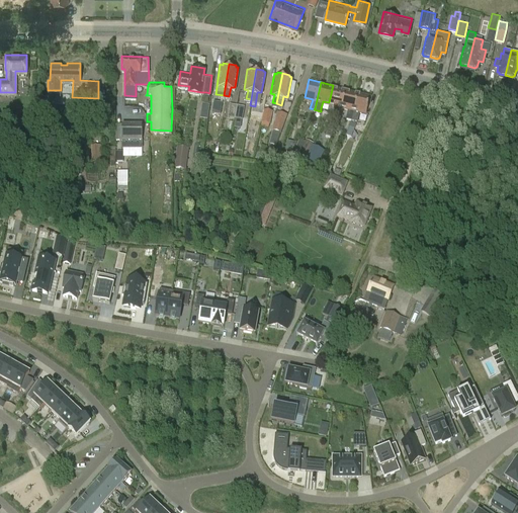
[(345,88),(333,85),(329,102),(335,104),(334,108),(333,113),(334,114),(332,119),(336,120),(339,115),(341,105),(345,88)]
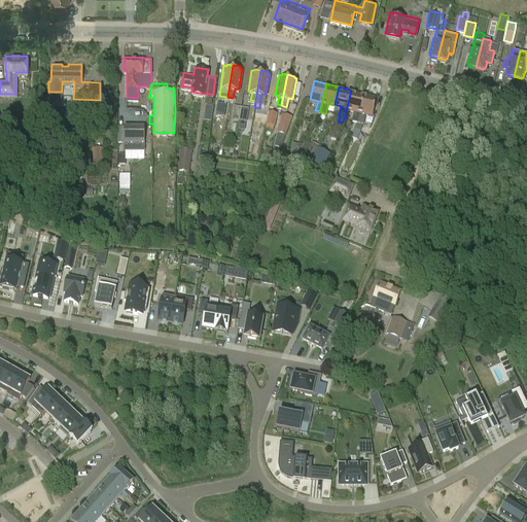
[(356,119),(363,92),(351,90),(347,107),(345,117),(346,117),(348,108),(353,109),(351,118),(347,129),(352,131),(356,119)]
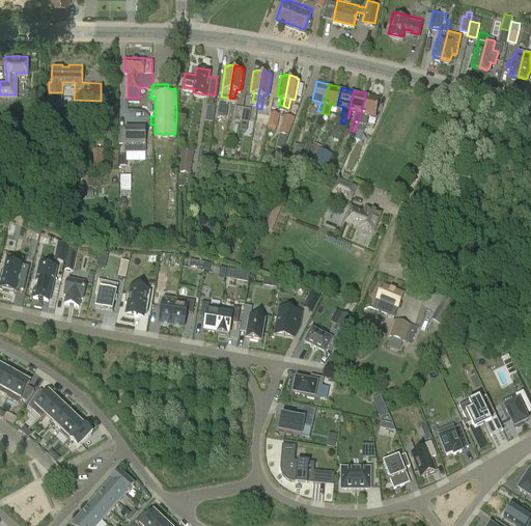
[(374,114),(379,95),(366,92),(359,120),(355,132),(354,134),(352,139),(357,141),(357,139),(359,140),(366,122),(368,112),(374,114)]
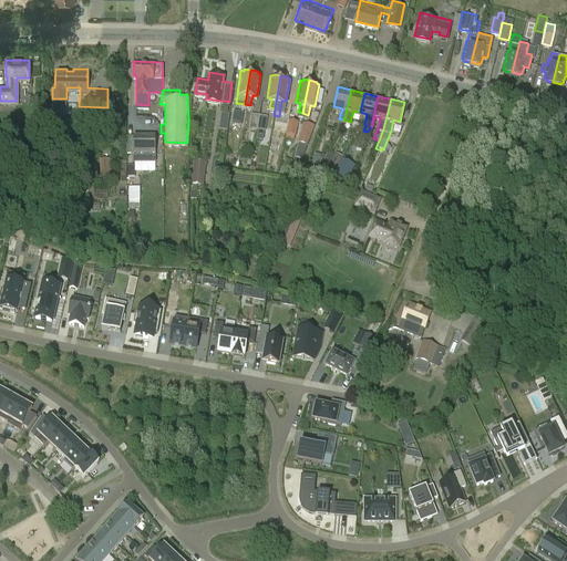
[(243,110),(233,107),(232,118),(241,120),(243,110)]
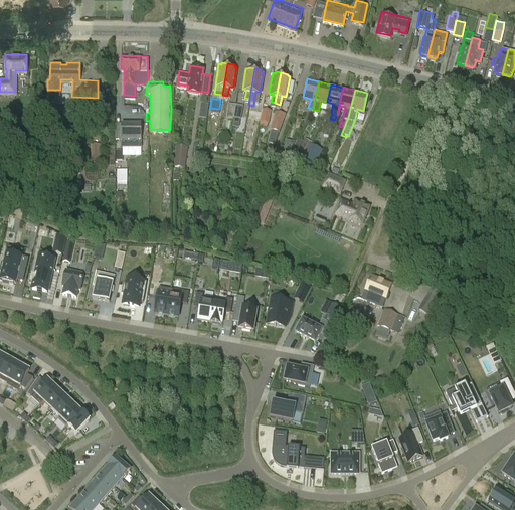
[(226,114),(233,115),(235,102),(228,100),(226,114)]
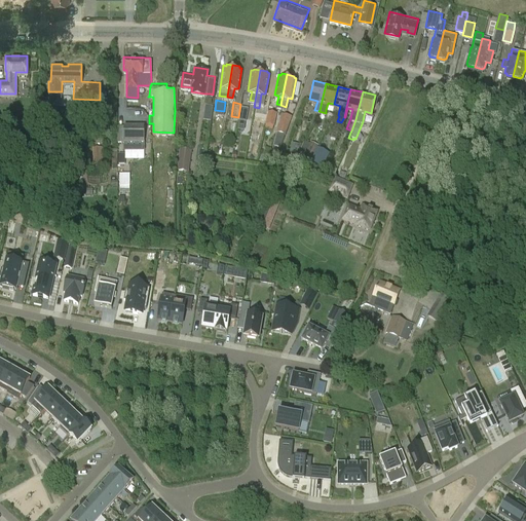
[(212,104),(203,103),(202,116),(210,117),(212,104)]
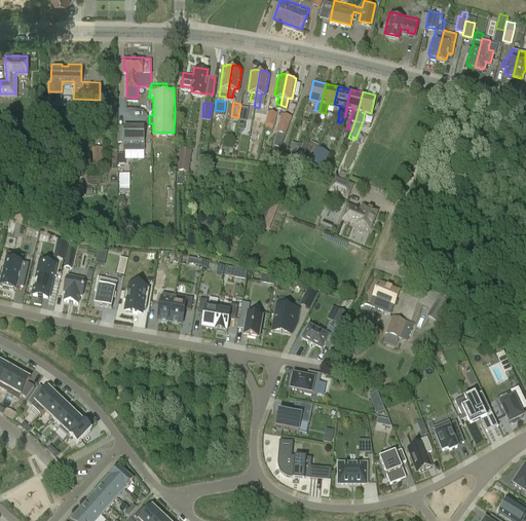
[(248,105),(240,104),(238,117),(246,118),(248,105)]
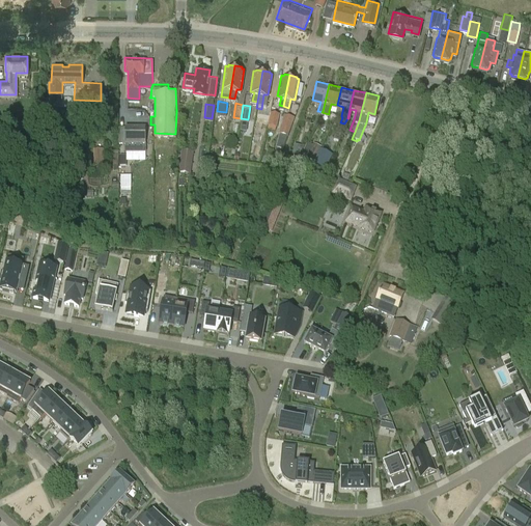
[(279,111),(270,109),(268,122),(277,125),(279,111)]
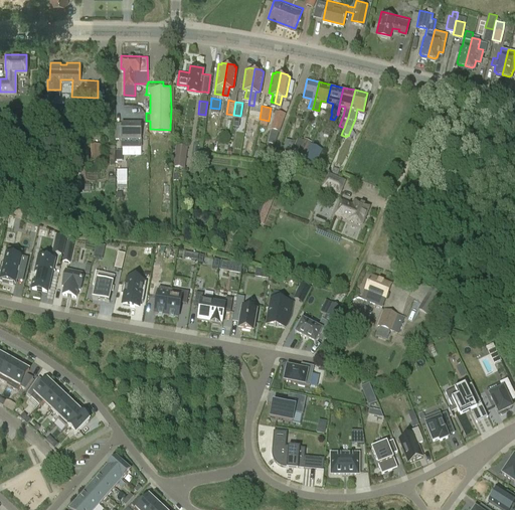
[(271,127),(268,140),(274,141),(286,111),(275,108),(271,127)]
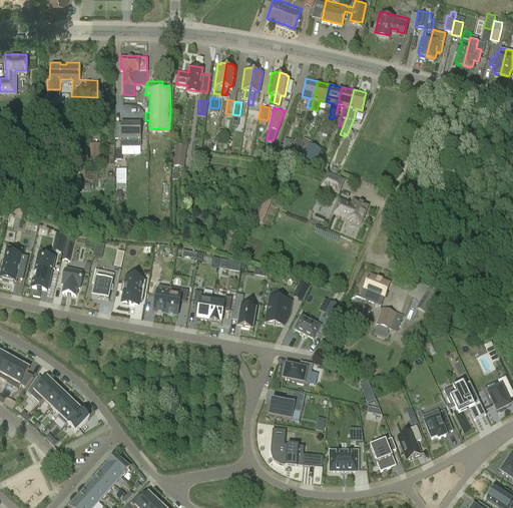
[(140,120),(124,120),(114,120),(114,136),(140,136),(140,120)]
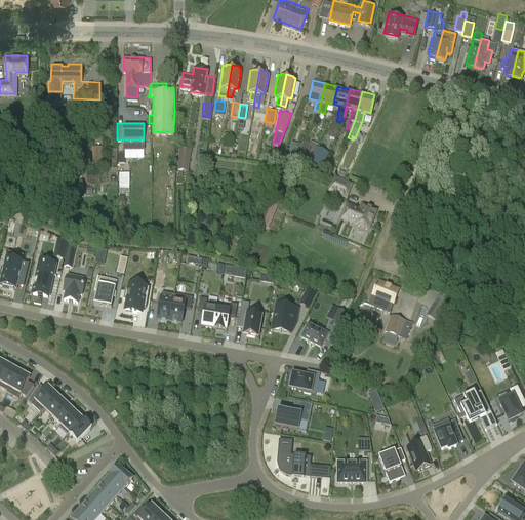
[(305,155),(309,157),(317,141),(310,137),(309,140),(304,137),(298,149),(305,152),(305,155)]
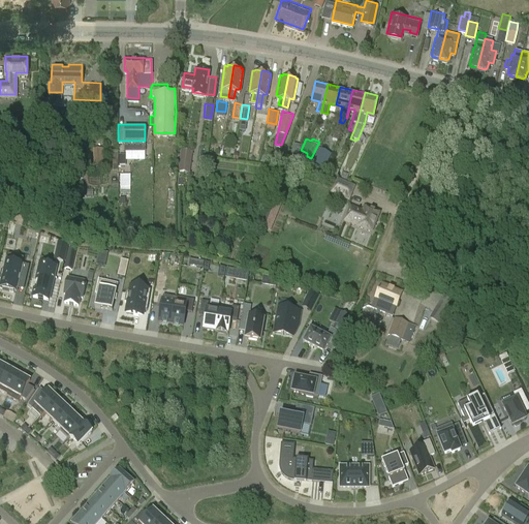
[(105,145),(92,145),(93,159),(105,158),(105,145)]
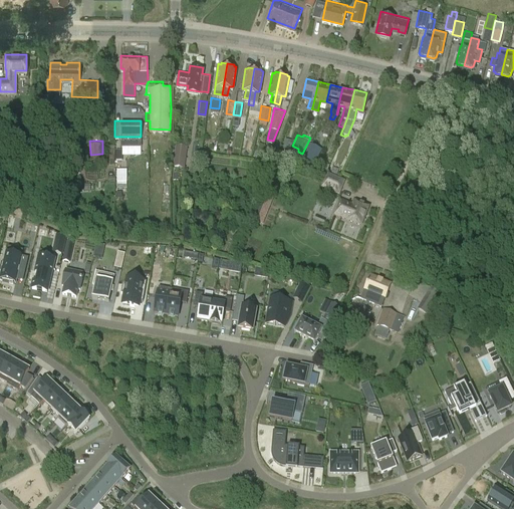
[(317,145),(309,141),(303,153),(311,157),(317,145)]
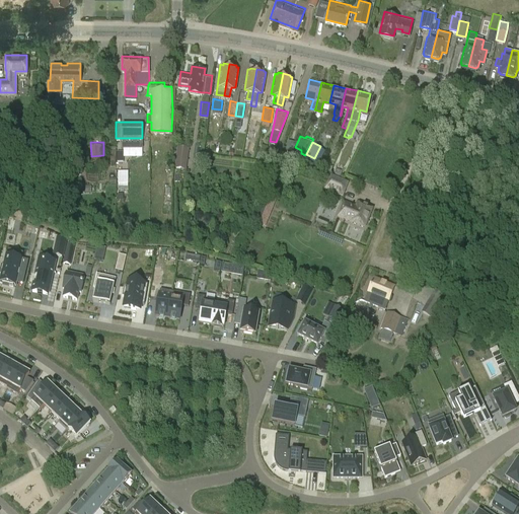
[(177,143),(174,164),(186,166),(189,144),(177,143)]
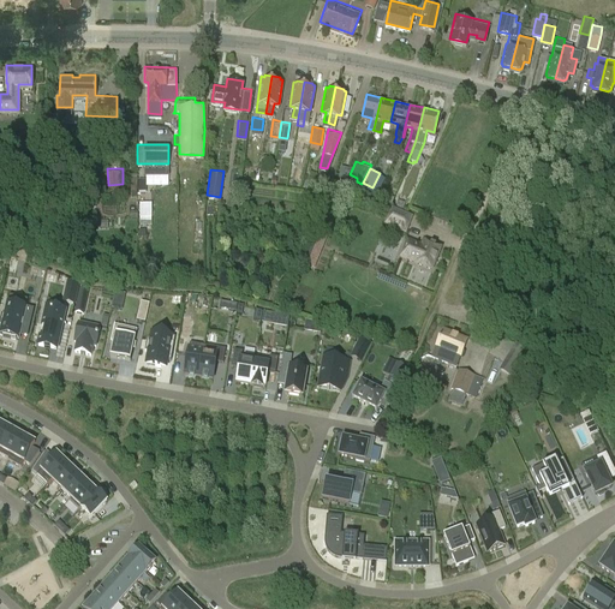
[(99,192),(90,191),(89,201),(97,202),(99,192)]
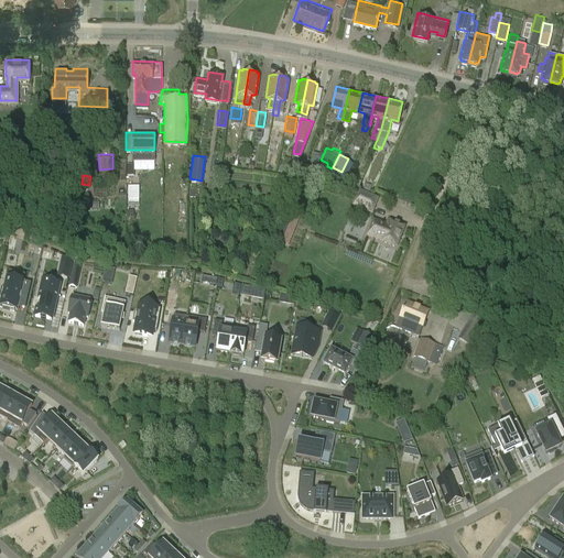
[(139,183),(128,183),(128,201),(139,201),(139,183)]
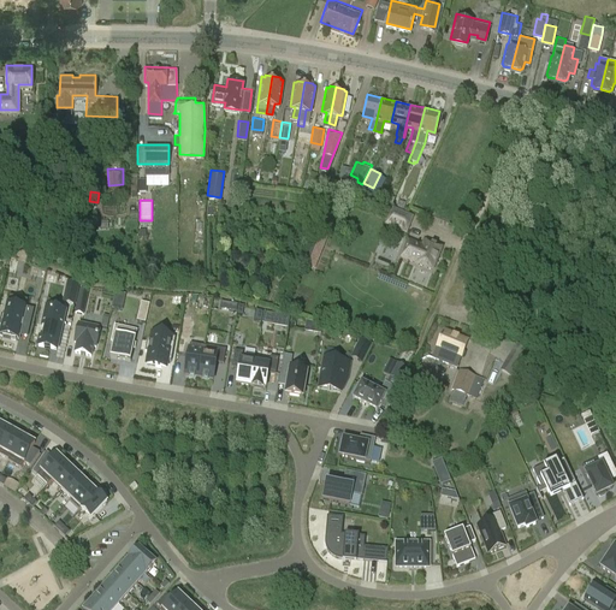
[(413,213),(406,209),(392,205),(386,220),(398,225),(406,229),(413,213)]
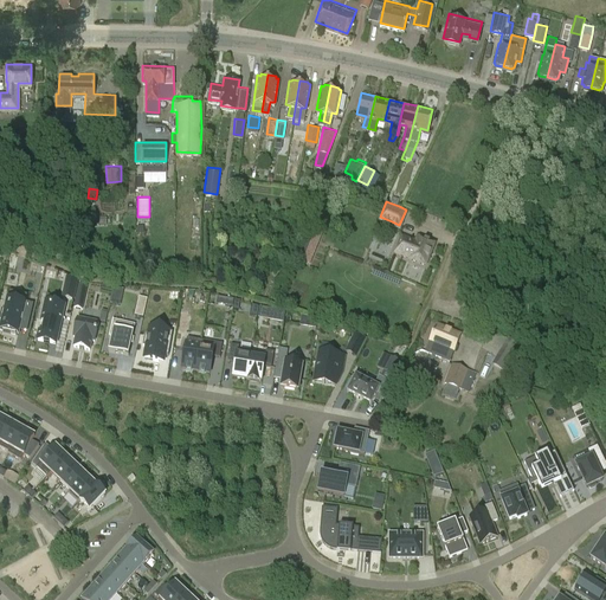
[(77,210),(71,223),(83,227),(88,214),(77,210)]
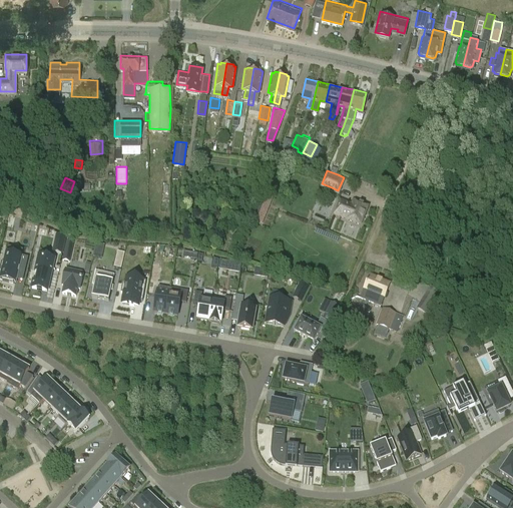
[(252,210),(265,215),(274,193),(262,188),(252,210)]
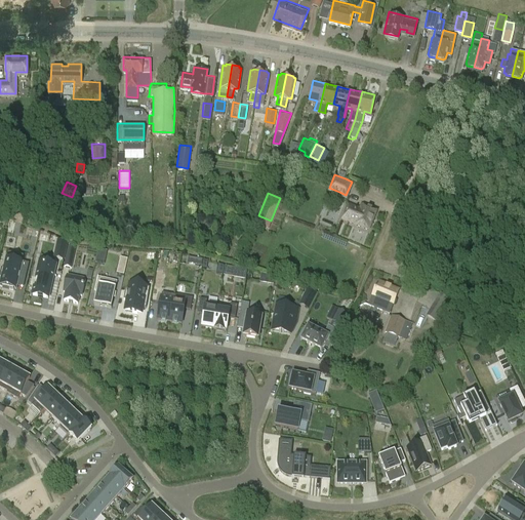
[(368,227),(376,207),(361,201),(359,205),(348,201),(341,215),(353,220),(368,227)]
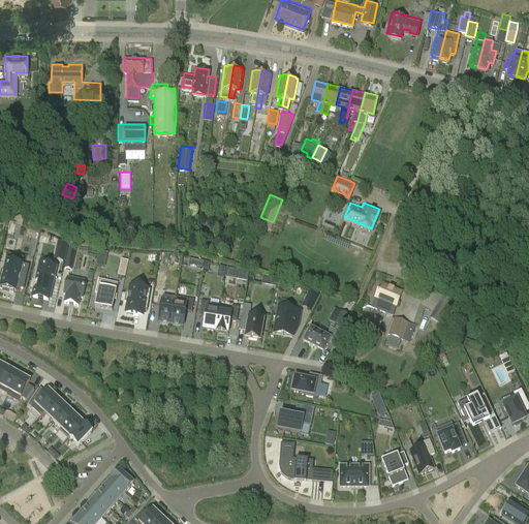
[(58,249),(65,251),(67,241),(60,239),(58,249)]
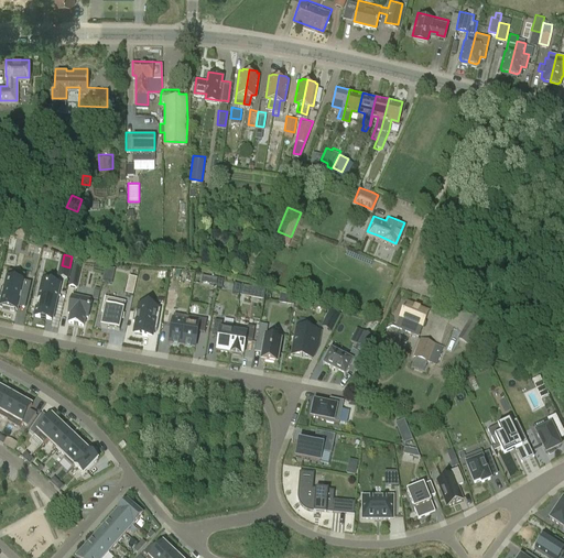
[(68,282),(76,284),(80,267),(73,265),(68,282)]
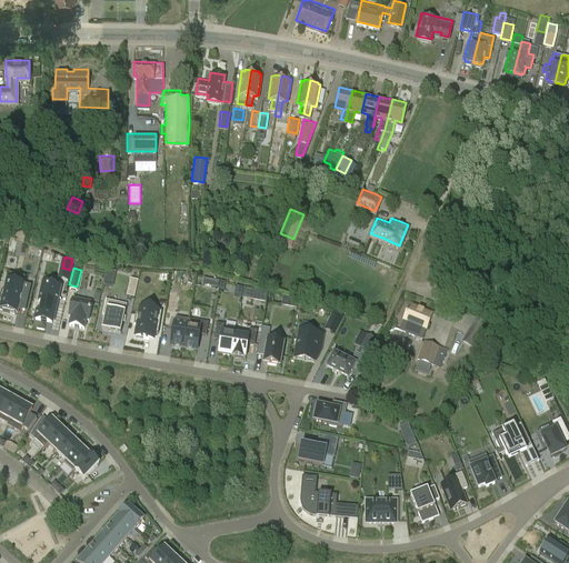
[(130,274),(127,292),(133,293),(138,277),(130,274)]
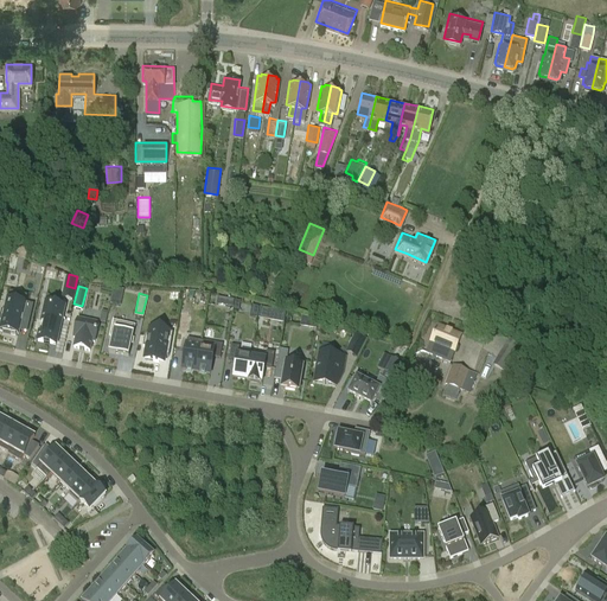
[(0,324),(0,326),(18,331),(21,314),(30,317),(33,300),(25,298),(24,300),(7,295),(5,306),(1,305),(0,308),(0,315),(2,317),(0,324)]
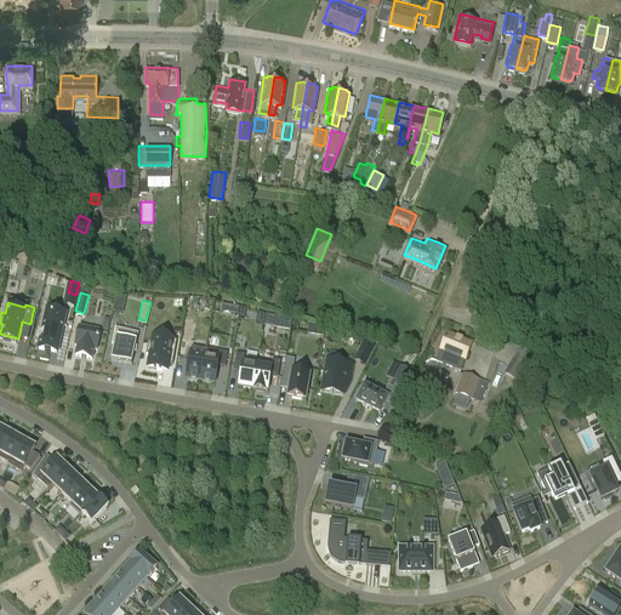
[(40,335),(38,345),(57,348),(64,312),(46,307),(43,325),(46,325),(44,335),(40,335)]
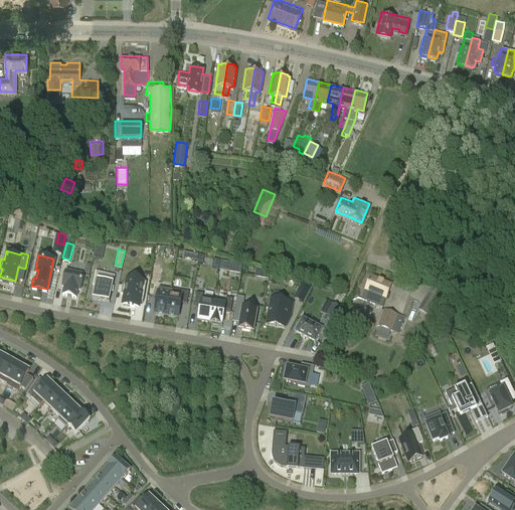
[(218,266),(229,268),(231,259),(220,257),(218,266)]
